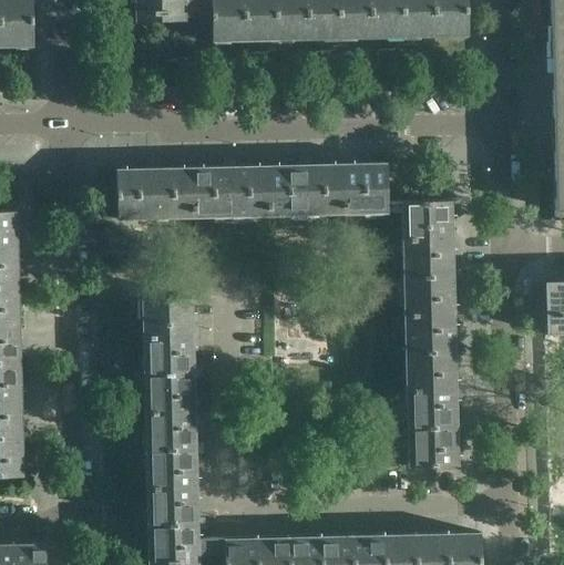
[(187,16),(187,7),(186,0),(135,0),(136,17),(187,16)]
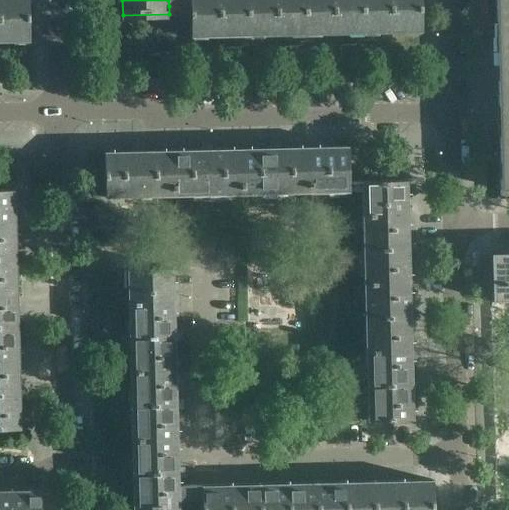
[(424,34),(422,0),(168,0),(169,6),(192,6),(193,40),(424,34)]
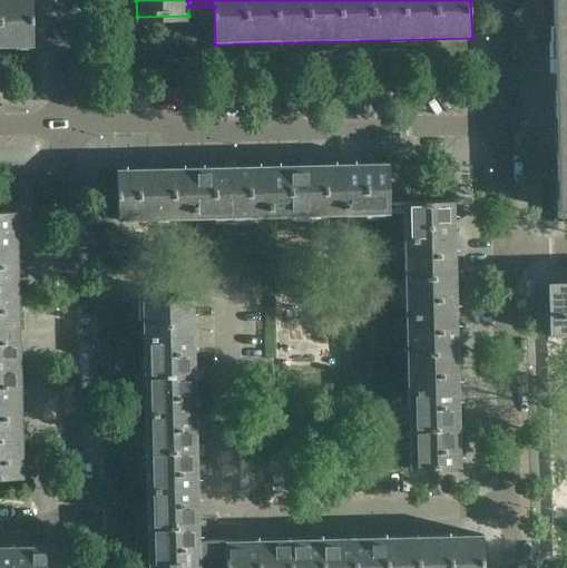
[(566,0),(545,0),(546,28),(556,28),(558,129),(558,154),(549,154),(549,185),(559,184),(560,223),(566,223),(566,0)]
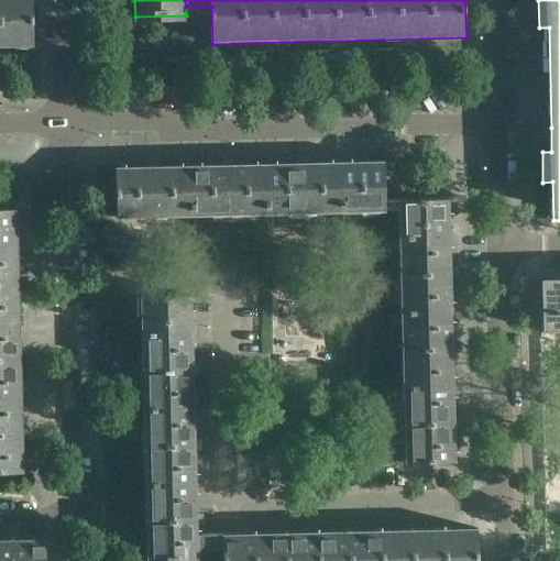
[(0,48),(35,48),(34,4),(19,4),(19,1),(0,1),(0,48)]
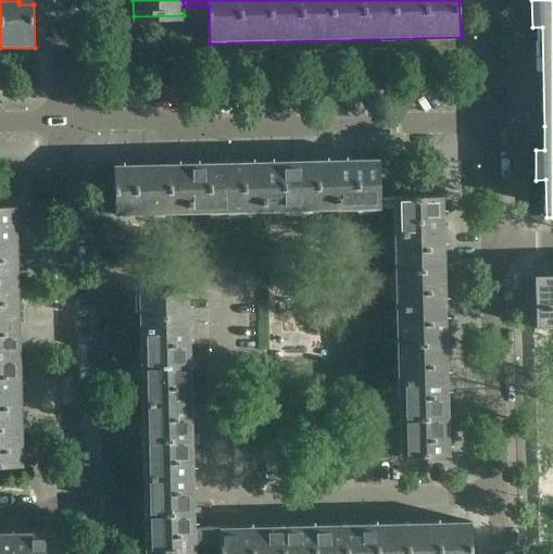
[(445,226),(444,198),(381,200),(380,161),(339,162),(340,212),(381,211),(394,210),(396,236),(445,235),(450,234),(450,226),(445,226)]
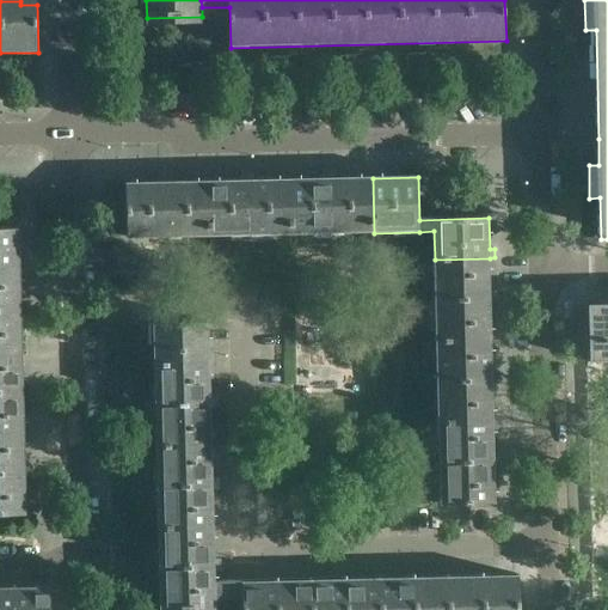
[(374,233),(373,178),(292,181),(293,236),(374,233)]
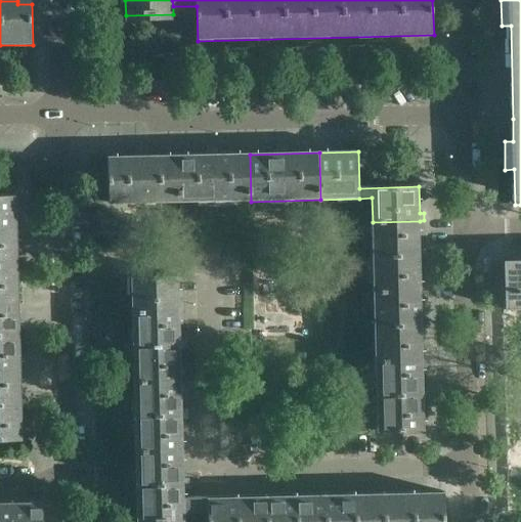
[(251,202),(250,155),(180,156),(181,203),(251,202)]
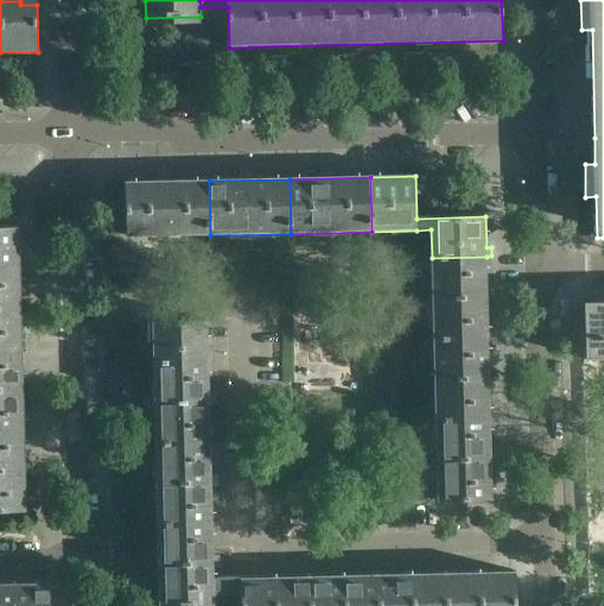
[(210,235),(209,181),(127,183),(128,238),(210,235)]
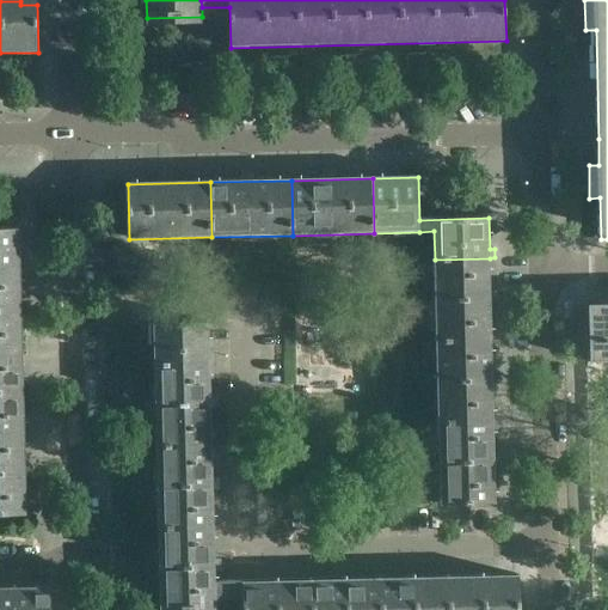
[(22,261),(20,230),(0,230),(0,270),(22,270),(22,269),(26,269),(26,261),(22,261)]
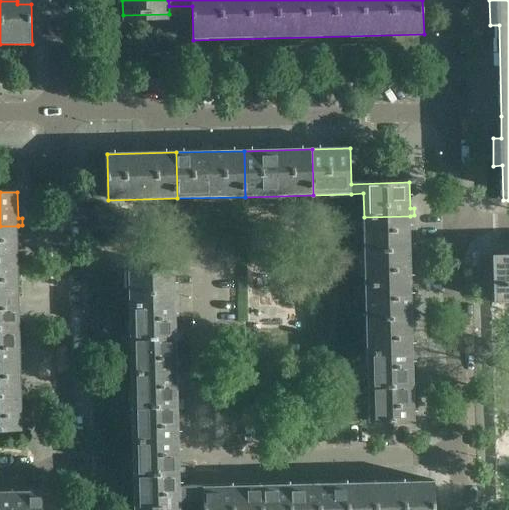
[(412,284),(411,245),(410,216),(364,217),(366,285),(412,284)]
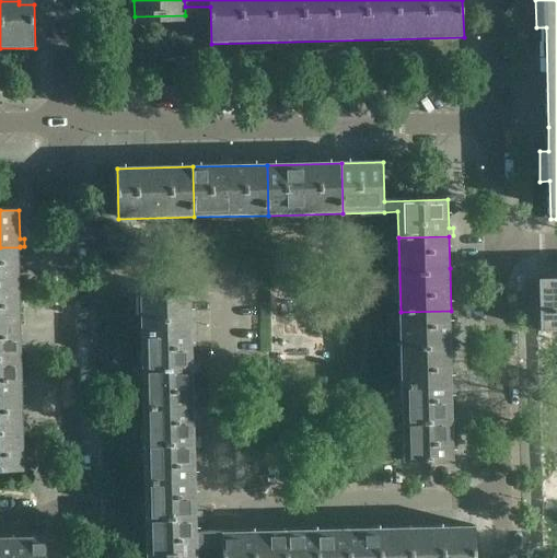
[(0,322),(22,322),(21,279),(20,247),(0,247),(0,322)]
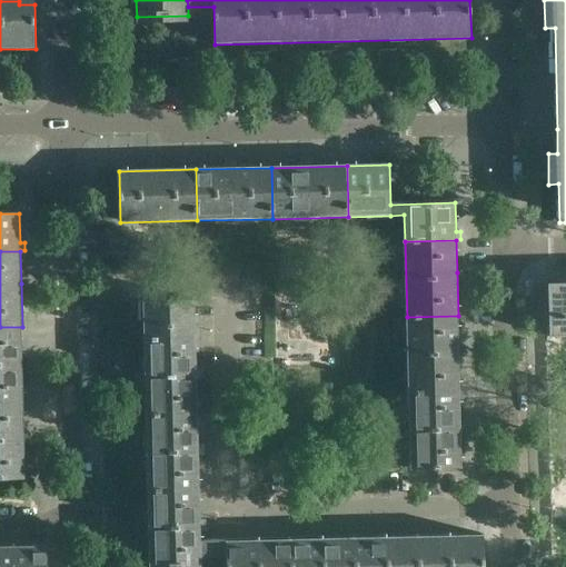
[(553,284),(547,284),(547,289),(548,300),(548,337),(565,336),(565,284),(563,284),(553,284)]
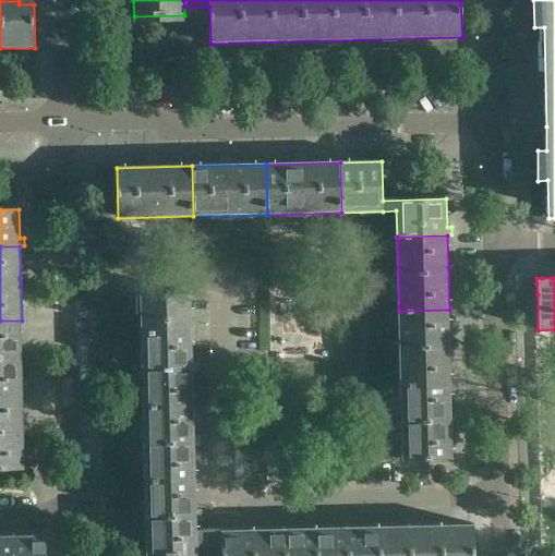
[(192,323),(192,312),(191,294),(141,295),(142,333),(192,331),(196,330),(196,323),(192,323)]
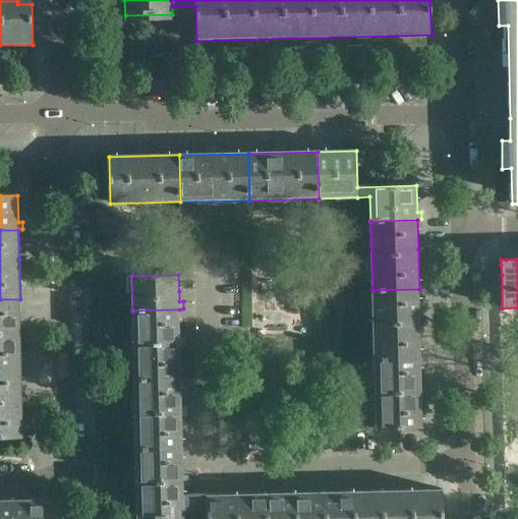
[(420,358),(419,319),(419,289),(372,290),(373,359),(420,358)]
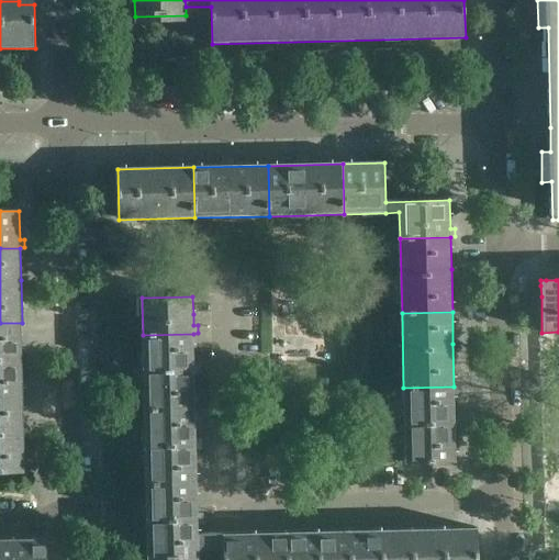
[(0,398),(24,398),(23,355),(22,323),(0,323),(0,398)]
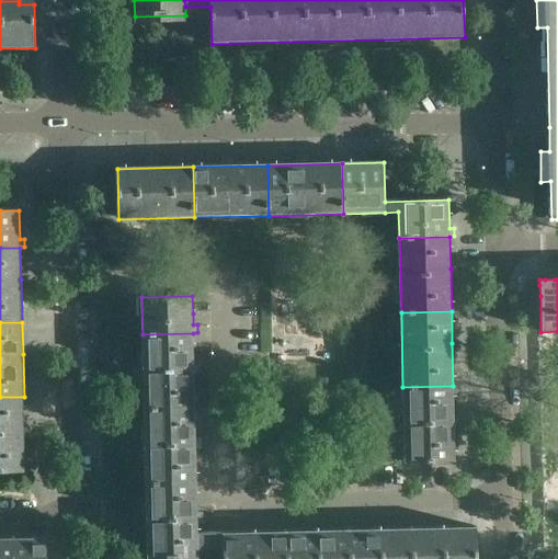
[(195,408),(194,365),(193,333),(143,334),(145,409),(195,408)]
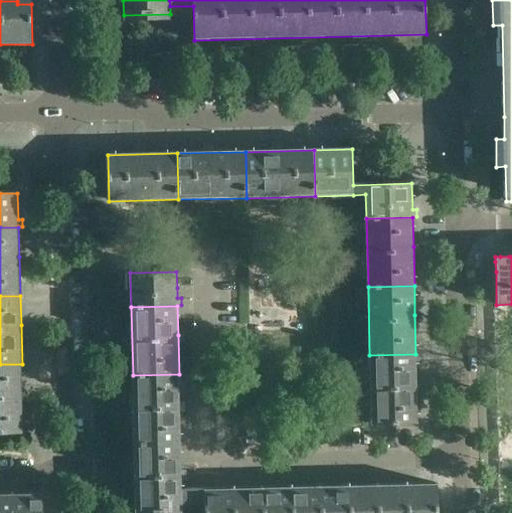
[(417,423),(416,383),(415,354),(369,355),(371,424),(417,423)]
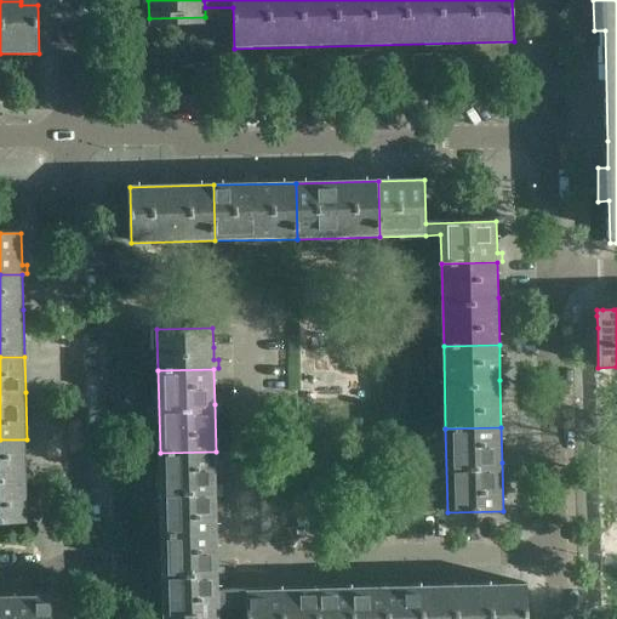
[(0,523),(28,523),(27,475),(27,439),(0,439),(0,523)]
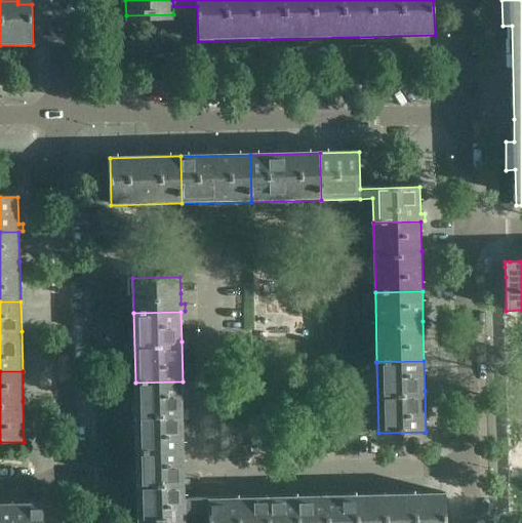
[(184,451),(184,411),(183,381),(135,383),(137,452),(184,451)]
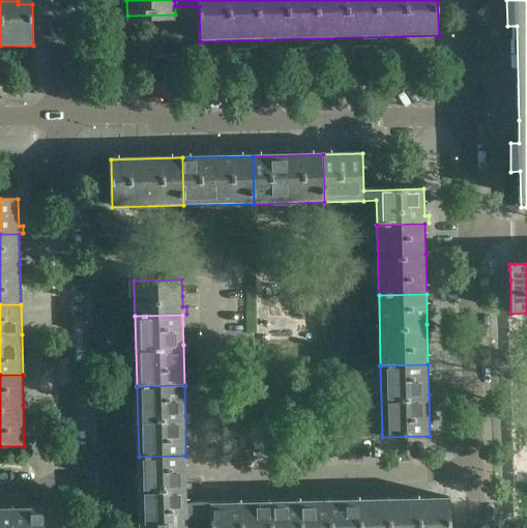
[(187,505),(186,486),(185,456),(139,457),(140,527),(187,527),(187,520),(187,505)]
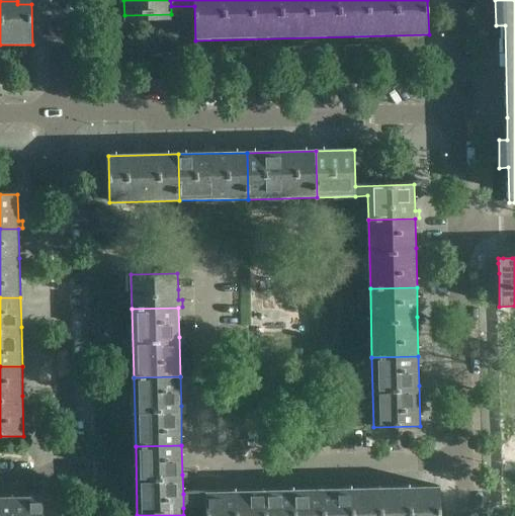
[(440,515),(440,496),(426,496),(426,493),(206,498),(206,493),(183,494),(183,508),(206,507),(206,515),(440,515)]
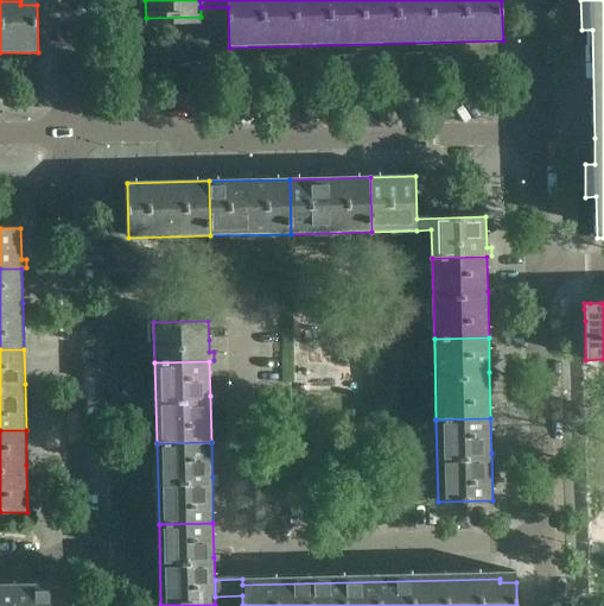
[(51,605),(51,594),(35,594),(35,589),(0,591),(0,605),(51,605)]
